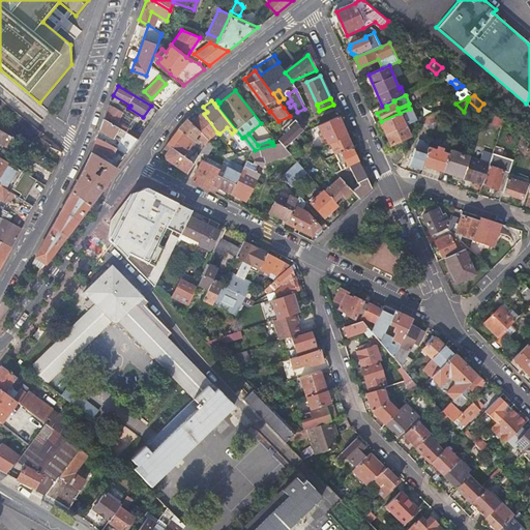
[(106,115),(104,119),(124,131),(126,127),(117,121),(122,112),(109,105),(105,115),(106,115)]
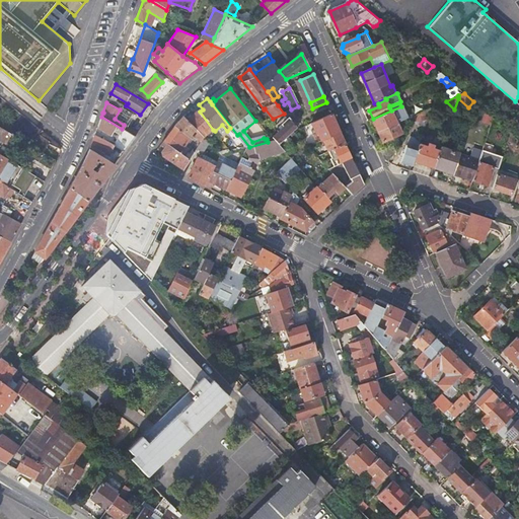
[(281,103),(278,105),(284,114),(287,113),(281,103)]
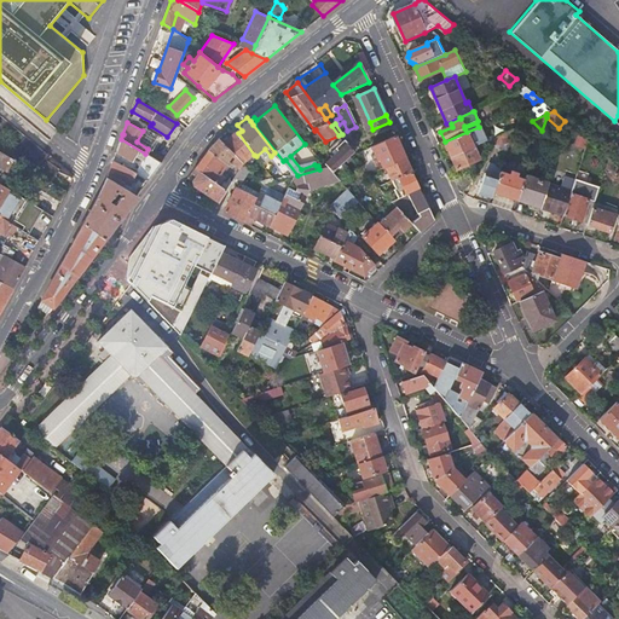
[(376,145),(391,139),(387,131),(372,138),(376,145)]
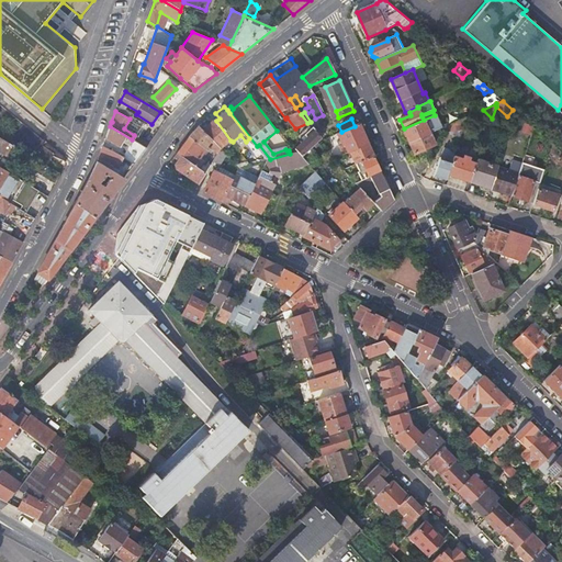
[(424,120),(404,128),(411,143),(429,134),(424,120)]
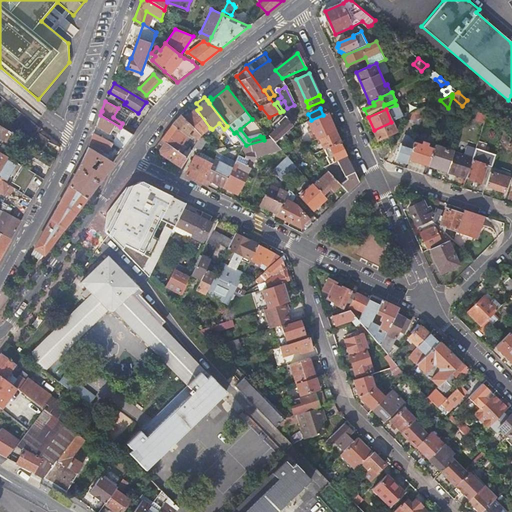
[(197,110),(186,119),(201,135),(210,128),(197,110)]
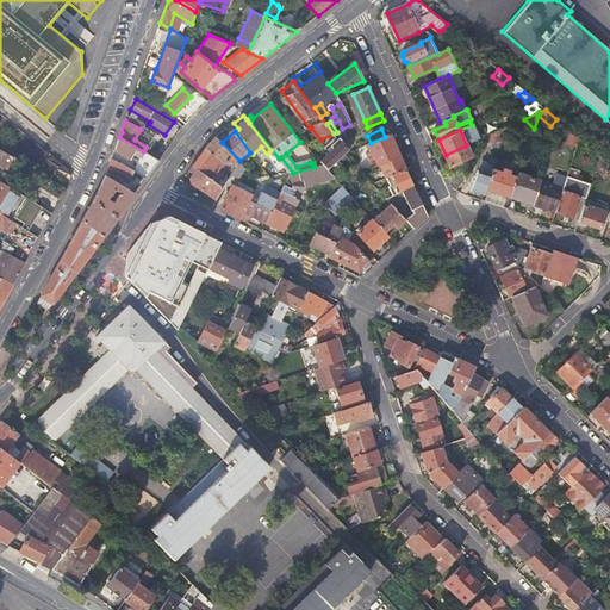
[(43,148),(25,132),(14,145),(37,163),(42,157),(47,151),(43,148)]
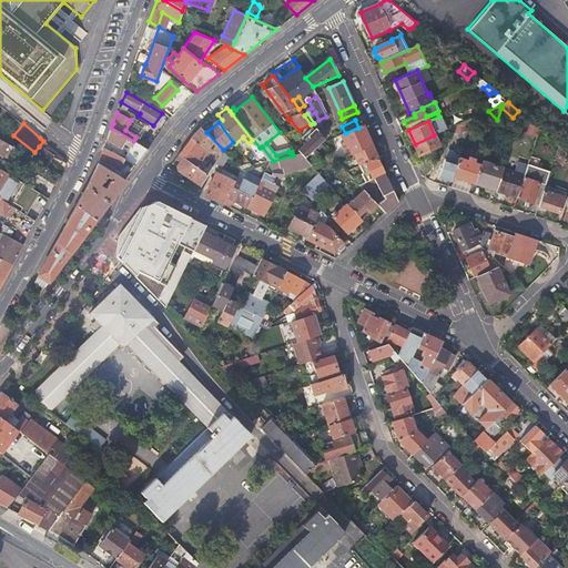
[(353,154),(373,145),(364,125),(358,128),(345,133),(342,135),(346,146),(344,148),(346,153),(351,151),(353,154)]
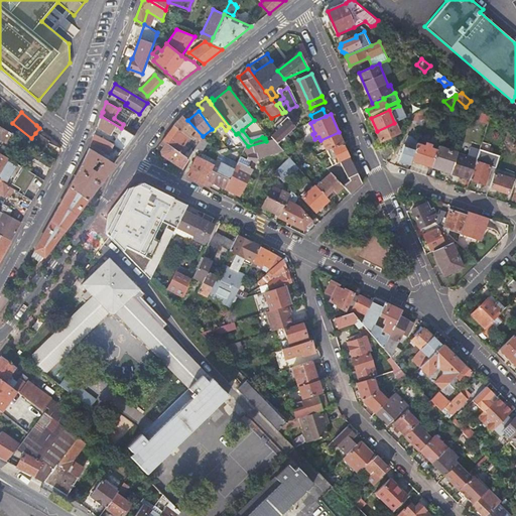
[(112,144),(123,151),(134,136),(121,128),(101,116),(100,116),(97,127),(116,138),(112,144)]
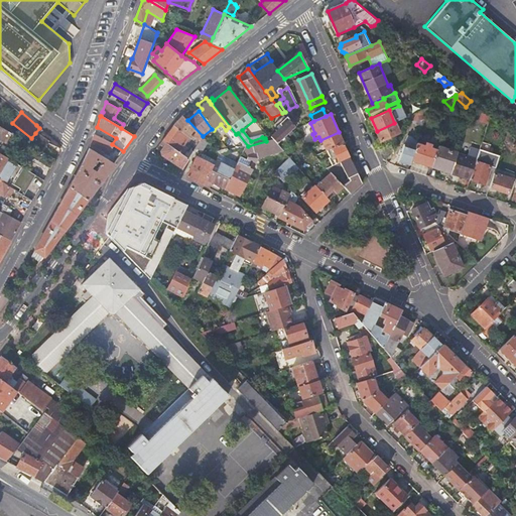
[(175,125),(174,126),(189,138),(190,139),(194,135),(198,139),(196,143),(199,145),(204,137),(203,136),(187,120),(183,116),(175,125)]
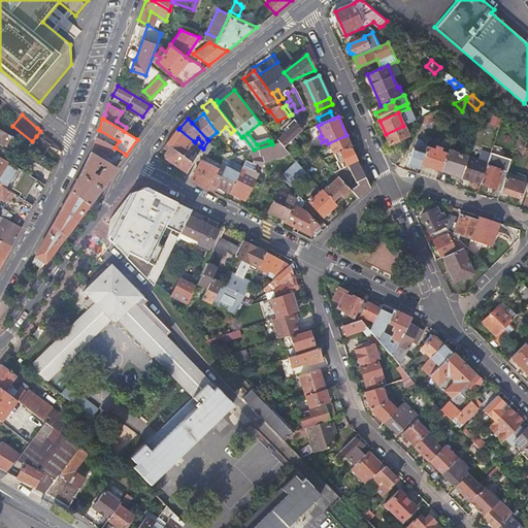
[(296,124),(294,122),(285,130),(287,132),(277,140),(279,142),(285,147),(299,133),(301,131),(295,124),(296,124)]
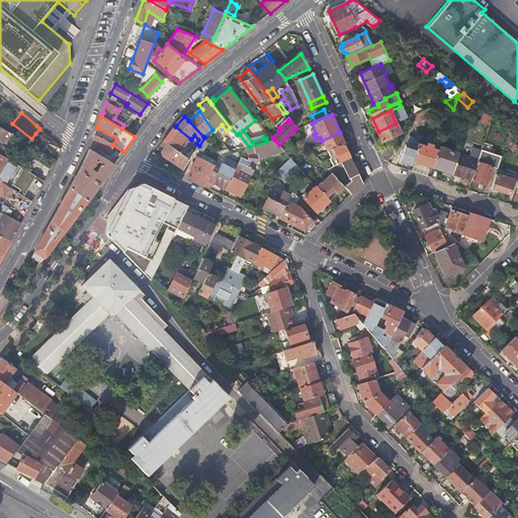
[(396,123),(378,132),(382,142),(401,134),(397,123),(396,123)]
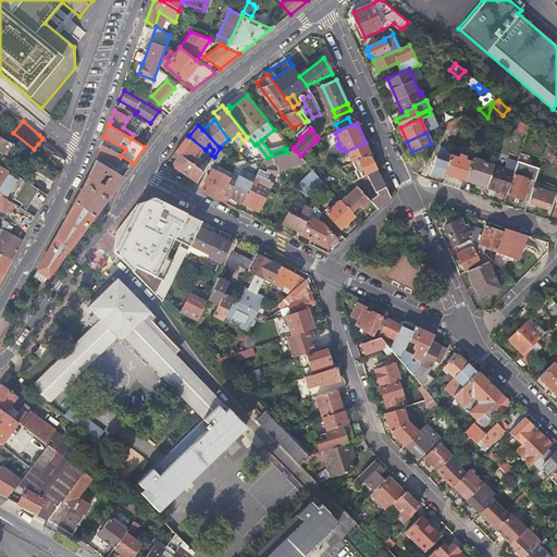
[(12,144),(0,136),(0,150),(5,153),(12,144)]
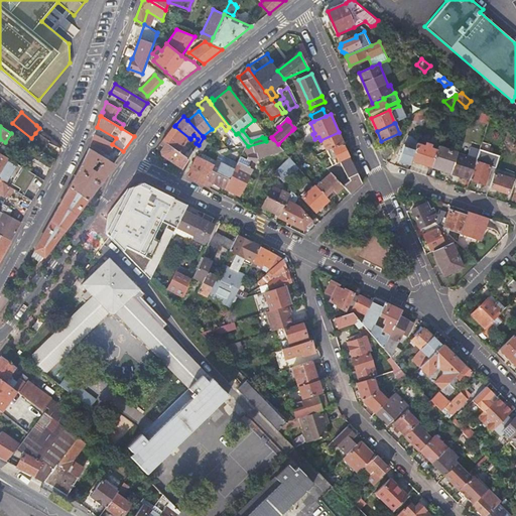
[(199,145),(196,143),(187,154),(186,153),(184,155),(173,147),(177,142),(183,146),(189,138),(174,126),(163,141),(160,144),(164,147),(161,150),(161,155),(182,169),(199,145)]
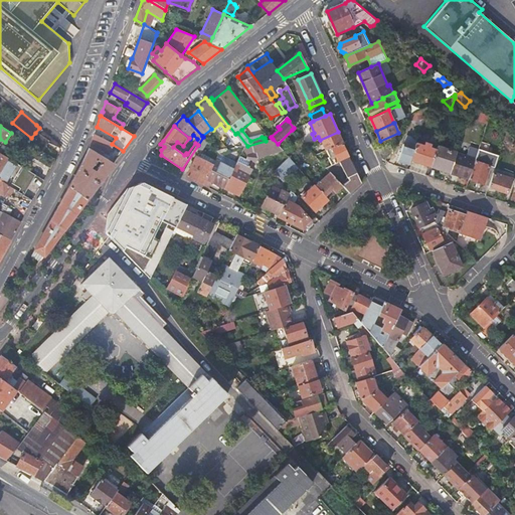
[(306,146),(315,156),(330,149),(332,148),(343,143),(338,132),(320,140),(306,146)]
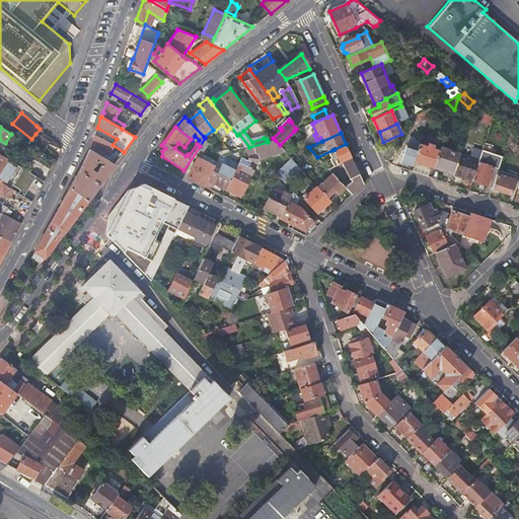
[(93,152),(114,165),(124,152),(113,145),(94,135),(90,146),(95,148),(93,152)]
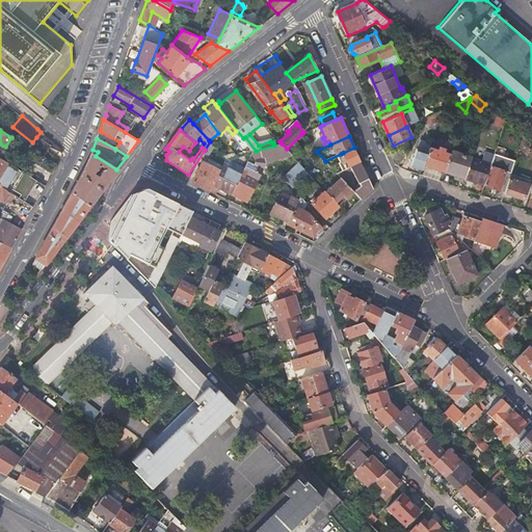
[(425,152),(418,149),(411,166),(423,170),(424,165),(430,148),(431,143),(428,142),(425,152)]
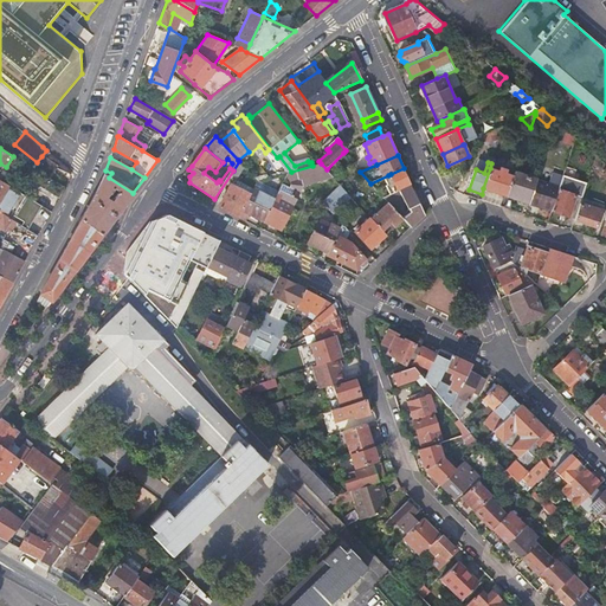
[(276,199),(265,221),(282,231),(304,186),(333,176),(327,169),(321,163),(313,166),(291,172),(289,173),(288,176),(291,181),(291,188),(284,185),(276,199)]
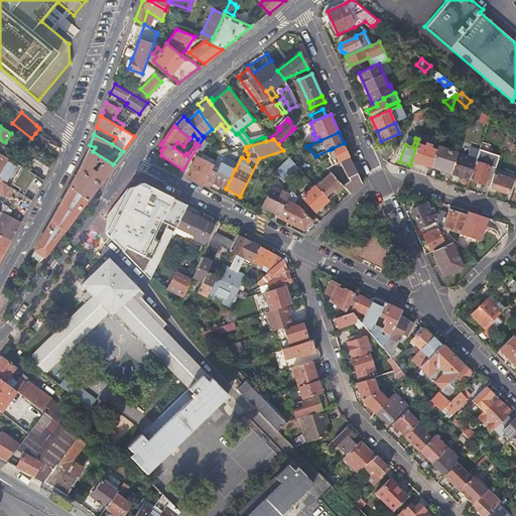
[(344,143),(333,148),(340,163),(350,158),(349,153),(352,152),(350,148),(351,148),(348,141),(344,143)]
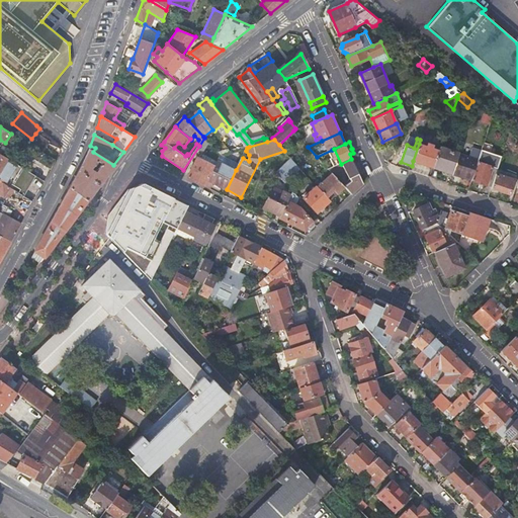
[(427,147),(419,144),(413,161),(433,168),(434,165),(439,151),(433,149),(434,146),(428,144),(427,147)]
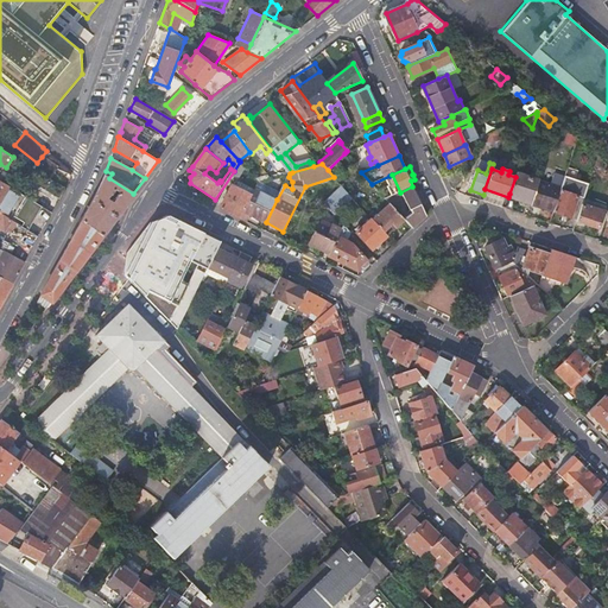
[(461,170),(447,177),(451,187),(455,189),(464,178),(461,170)]
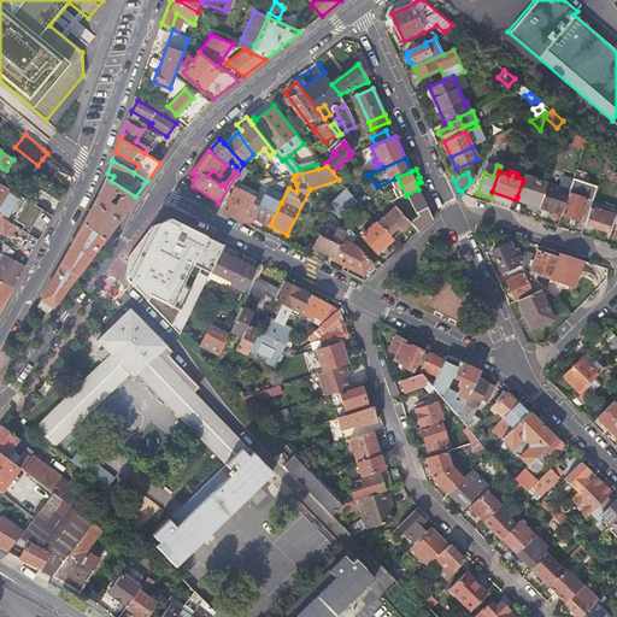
[(523,180),(517,197),(540,205),(547,183),(524,176),(523,180)]
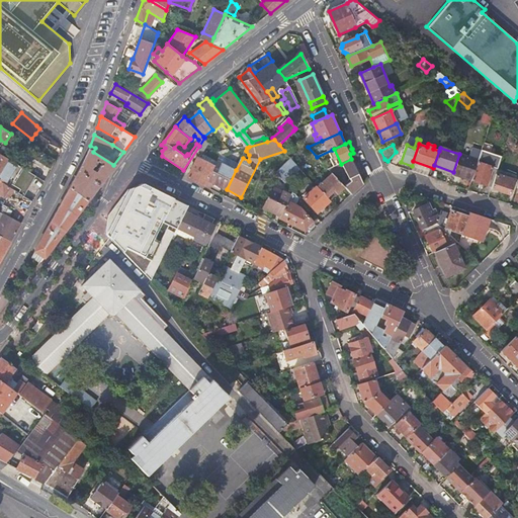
[(93,152),(89,150),(34,251),(44,257),(113,165),(93,152)]
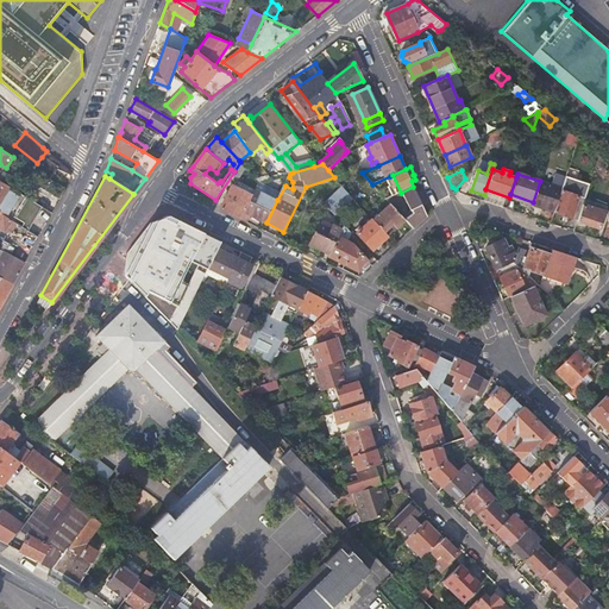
[(393,181),(390,176),(372,184),(385,199),(394,195),(385,184),(393,181)]
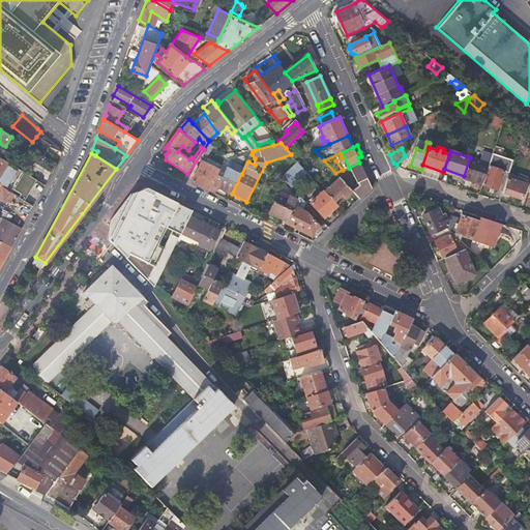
[(493,154),(490,164),(482,184),(503,192),(508,177),(513,160),(493,154)]
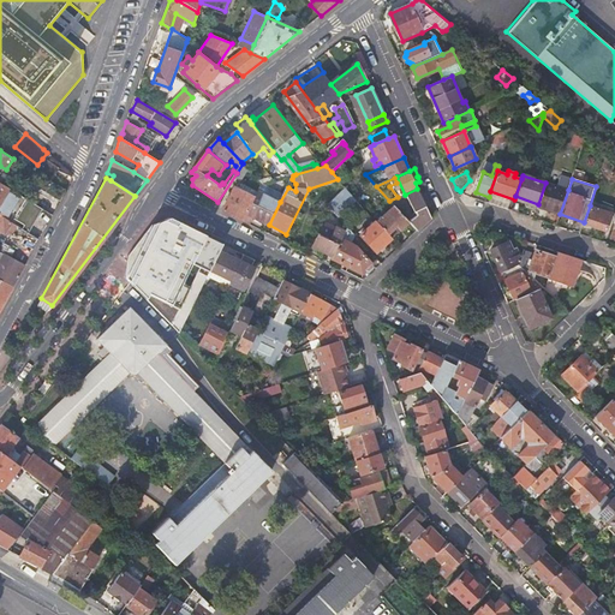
[(28,233),(42,208),(0,183),(0,215),(11,222),(28,233)]
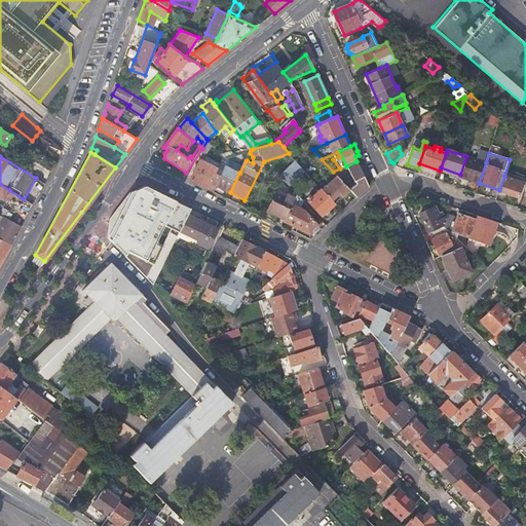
[(466,156),(460,175),(459,177),(479,183),(486,162),(466,156)]
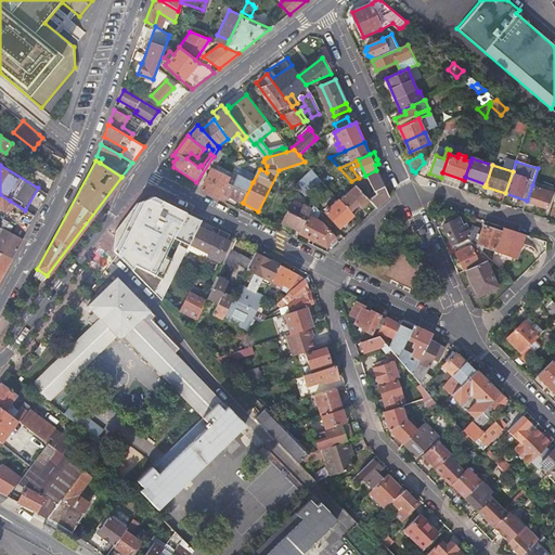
[(231,179),(213,169),(202,190),(220,199),(223,193),(231,179)]
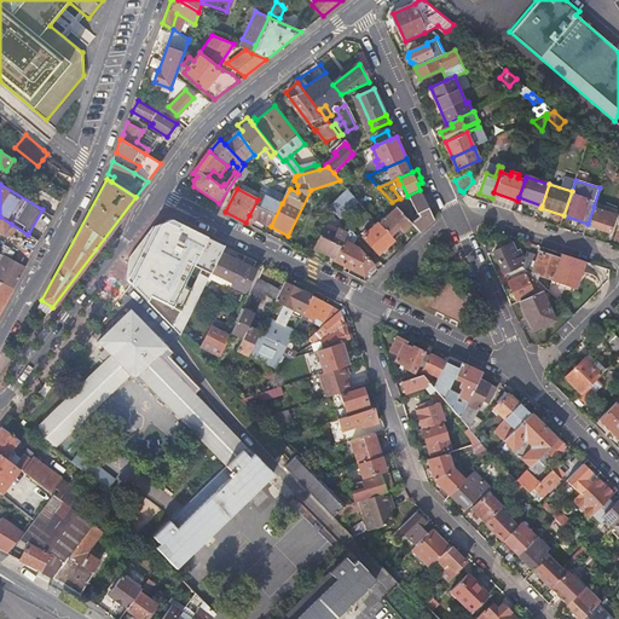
[(392,202),(398,209),(401,212),(414,206),(420,217),(411,224),(412,224),(421,232),(434,220),(420,190),(408,196),(400,198),(392,202)]
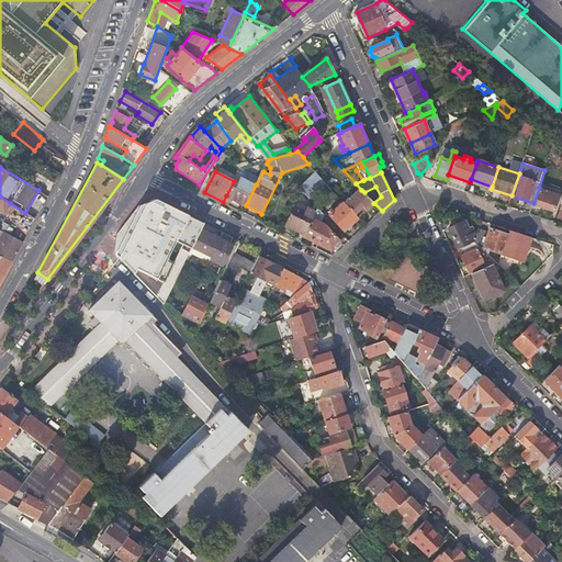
[(327,183),(317,173),(301,189),(311,199),(327,183)]
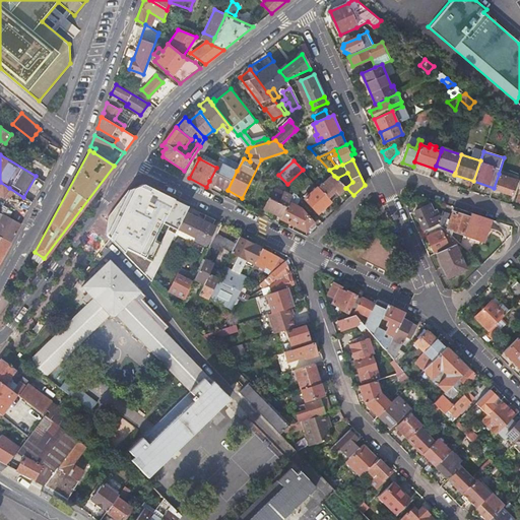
[(218,161),(216,168),(209,181),(228,190),(237,171),(218,161)]
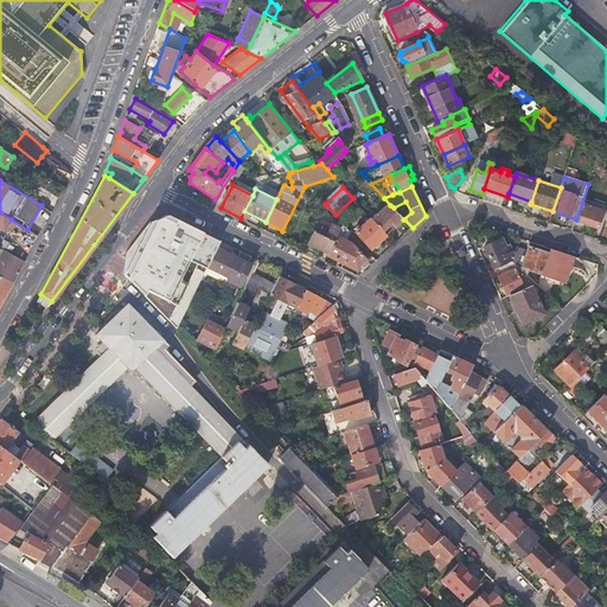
[(604,210),(582,203),(576,219),(577,219),(576,223),(583,225),(586,222),(598,227),(604,210)]
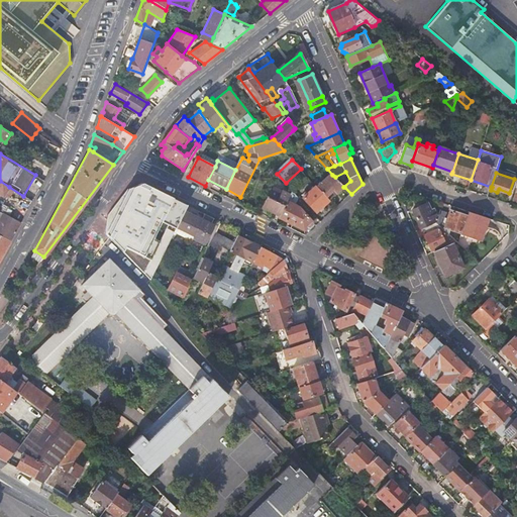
[(335,177),(332,175),(318,188),(329,201),(344,187),(343,187),(335,177)]
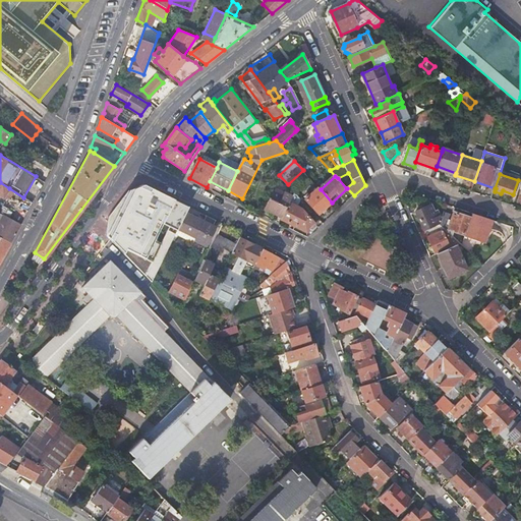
[(0,195),(3,198),(9,188),(0,182),(0,195)]
